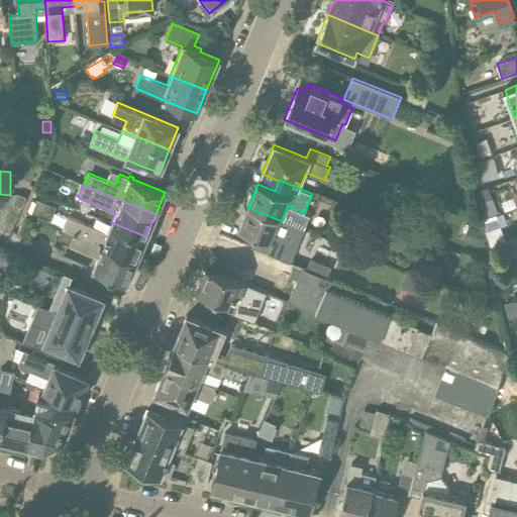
[(17,193),(13,204),(22,208),(26,197),(17,193)]
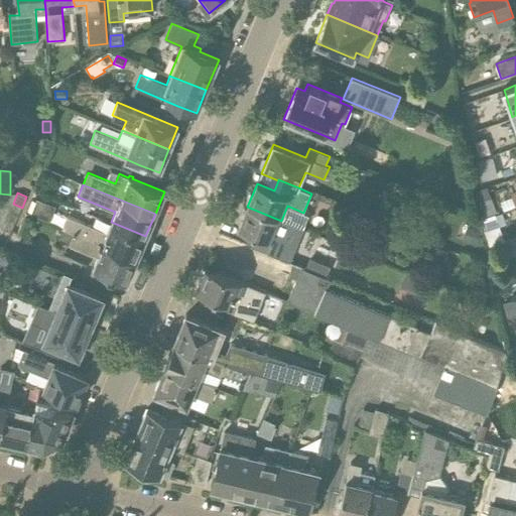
[(479,200),(485,217),(497,212),(491,196),(479,200)]
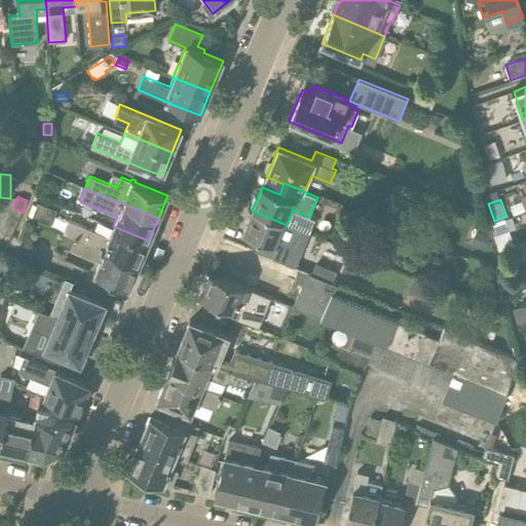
[(297,256),(306,233),(287,225),(252,211),(251,214),(249,213),(245,222),(248,223),(242,233),(260,240),(256,252),(272,258),(277,248),(297,256)]
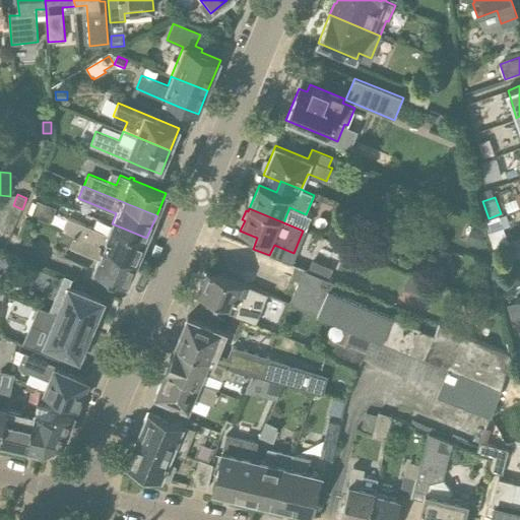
[(63,231),(137,261),(146,238),(112,223),(107,234),(68,218),(63,231)]
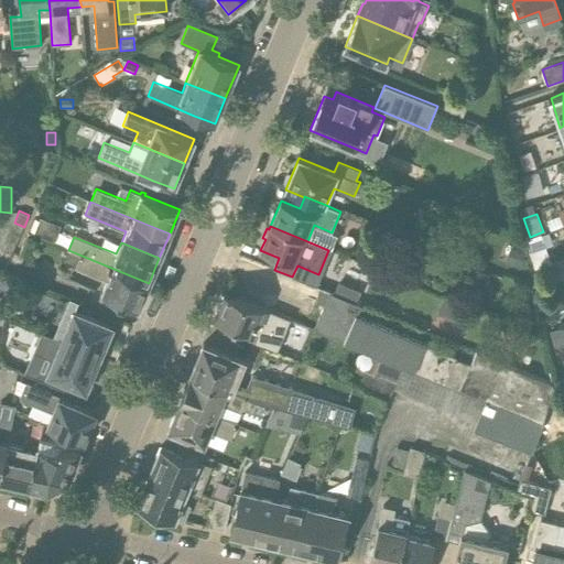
[(505,263),(520,270),(527,252),(511,247),(505,263)]
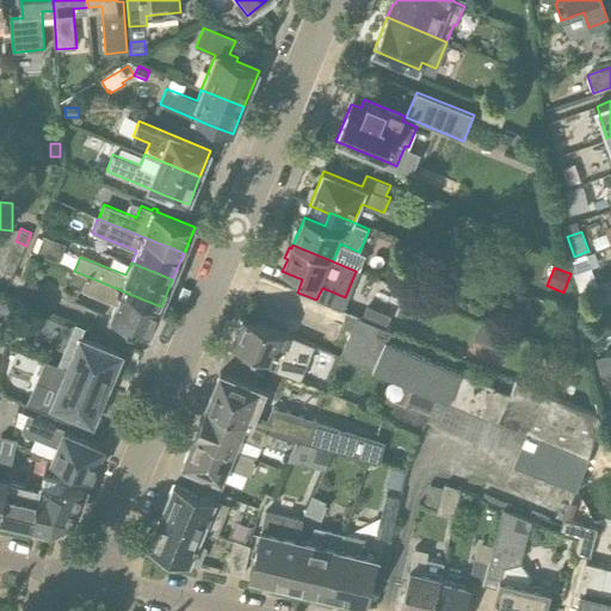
[(112,320),(112,318),(150,333),(161,307),(74,271),(69,284),(81,289),(81,290),(113,303),(107,318),(112,320)]
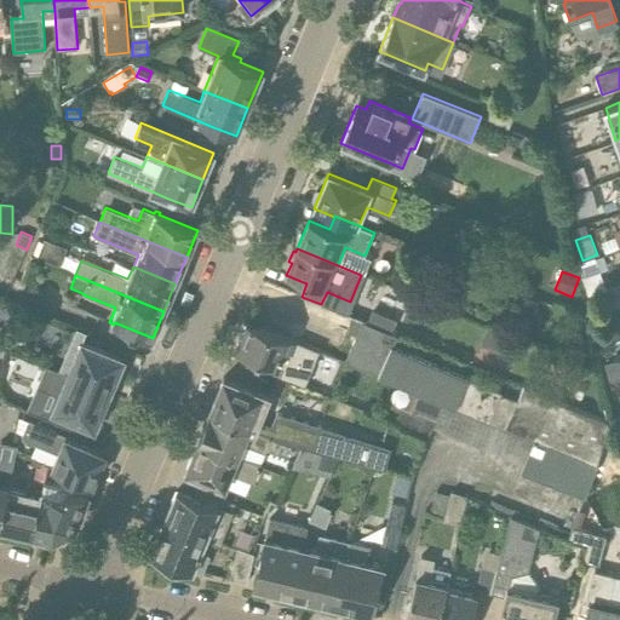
[(539,303),(518,294),(514,305),(534,314),(539,303)]
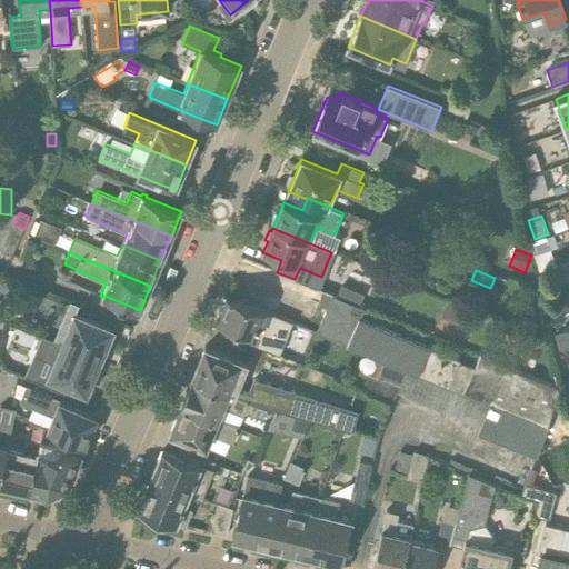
[(288,319),(227,295),(225,298),(216,320),(277,345),(288,319)]
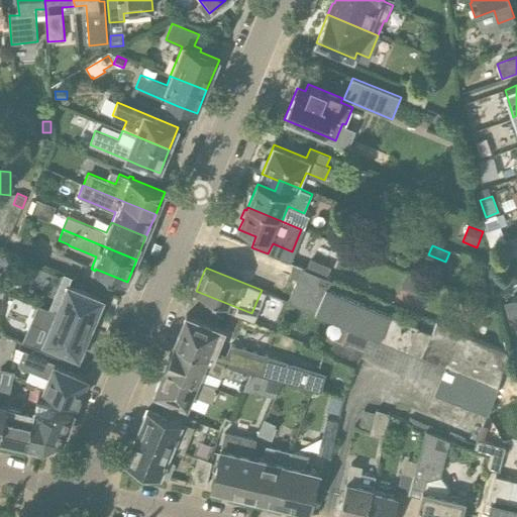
[(306,310),(341,324),(369,335),(379,339),(390,344),(401,348),(412,353),(423,357),(434,363),(445,367),(472,378),(498,389),(509,352),(436,321),(431,333),(419,327),(419,326),(328,288),(331,281),(302,269),(288,302),(306,310)]
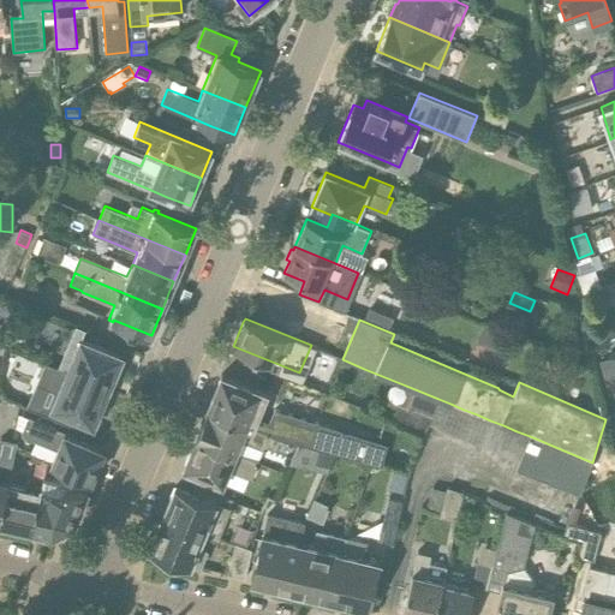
[(614,333),(614,330),(602,335),(607,347),(614,344),(614,333)]
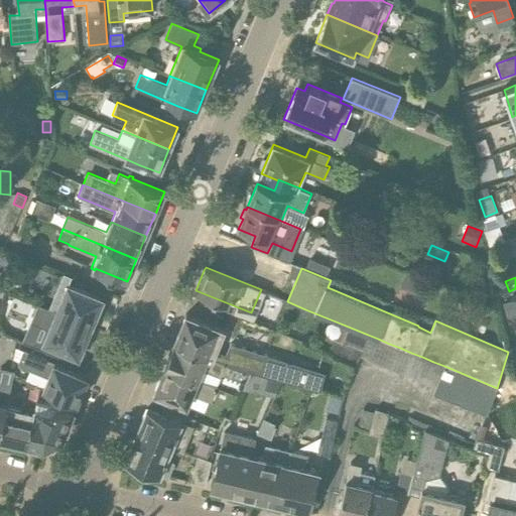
[(475,280),(470,285),(471,296),(487,294),(486,278),(475,280)]
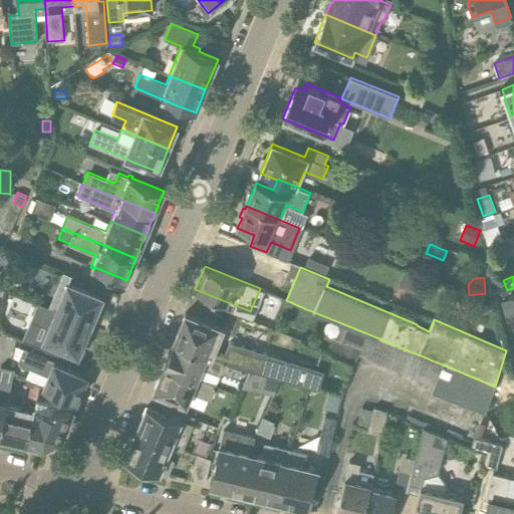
[(434,285),(419,278),(413,292),(428,299),(434,285)]
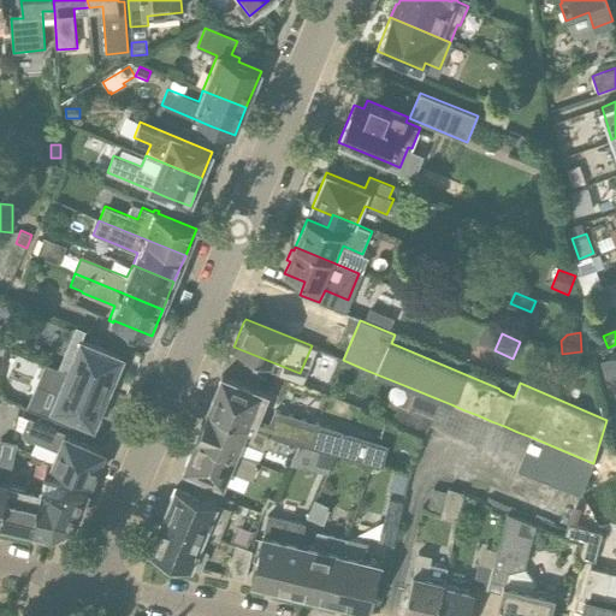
[(125,356),(80,337),(65,371),(65,372),(108,390),(116,372),(118,373),(125,356)]
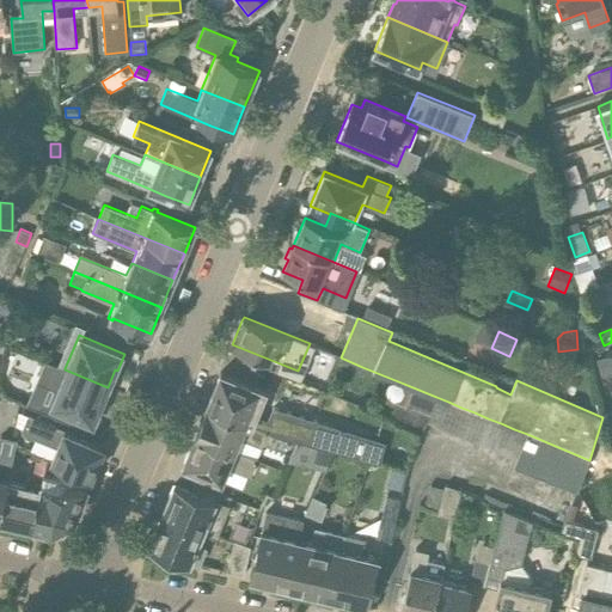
[(611,362),(610,355),(597,359),(601,375),(611,371),(611,362)]
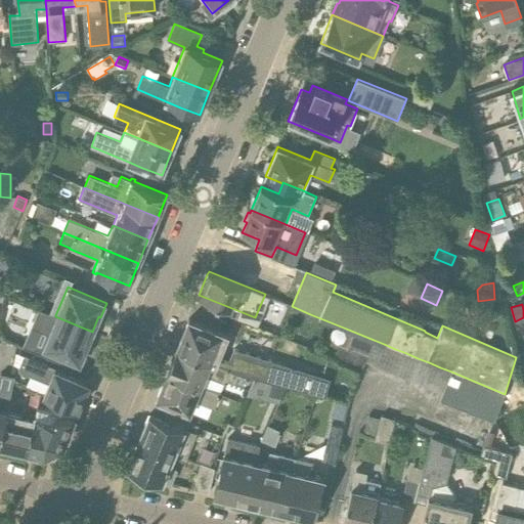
[(42,354),(63,363),(67,356),(82,362),(88,348),(86,346),(92,332),(55,316),(55,315),(39,308),(32,326),(48,334),(42,347),(44,348),(42,354)]
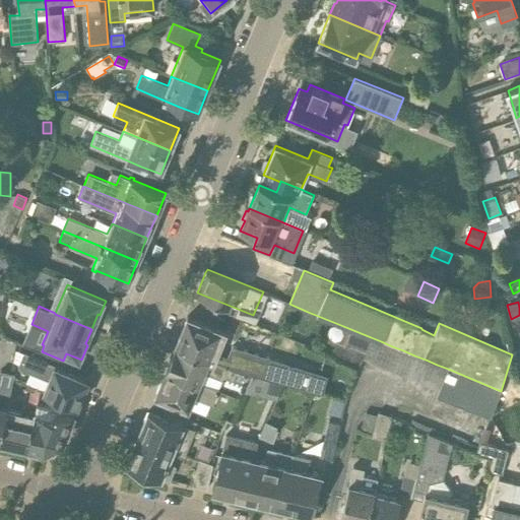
[(240,373),(241,372),(252,375),(263,378),(269,356),(258,353),(246,350),(231,346),(225,356),(218,353),(226,333),(187,317),(176,345),(215,362),(228,367),(228,368),(240,373)]
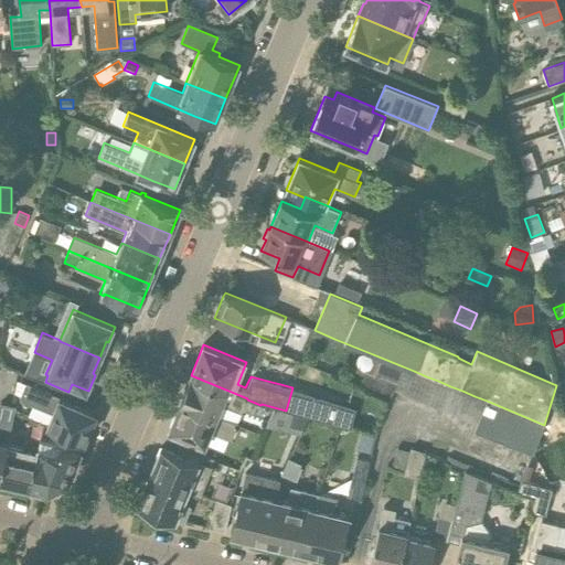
[(390,398),(393,390),(403,366),(373,354),(360,386),(390,398)]
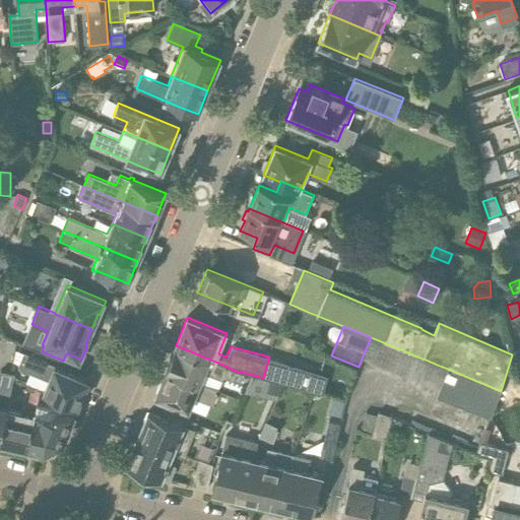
[(362,359),(372,363),(381,341),(371,337),(362,359)]
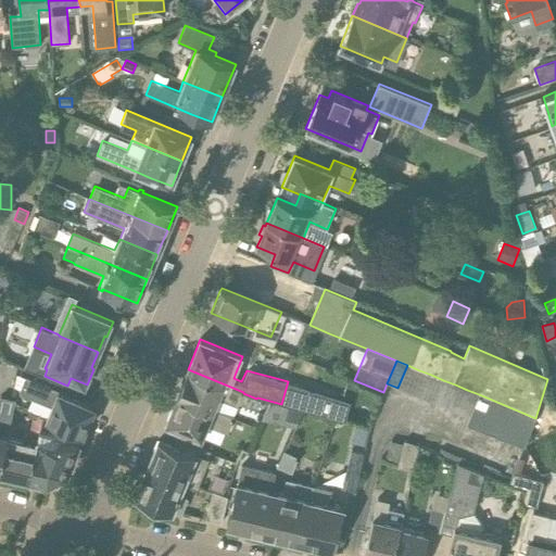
[(397,388),(409,393),(419,370),(407,365),(397,388)]
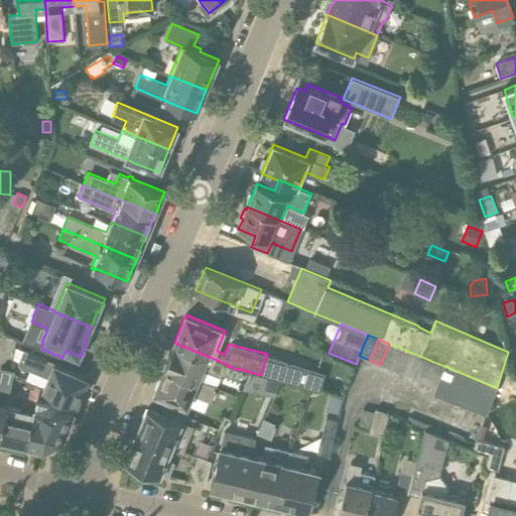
[(164,367),(199,382),(200,380),(204,370),(221,377),(226,365),(226,364),(214,359),(174,343),(164,367)]
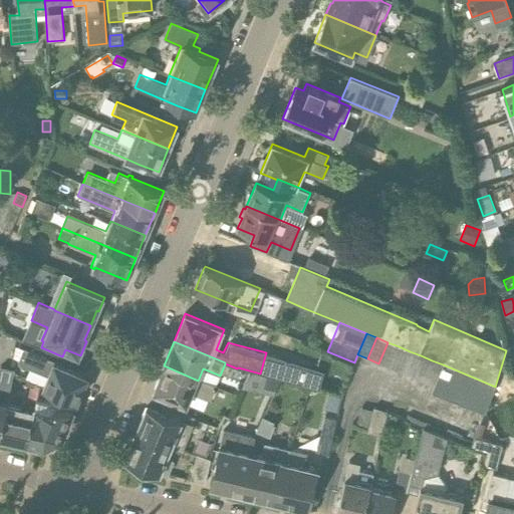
[(378,363),(390,367),(399,346),(388,342),(378,363)]
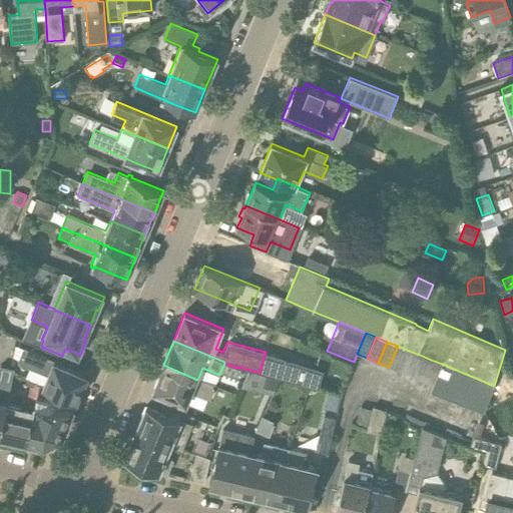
[(389,367),(400,372),(409,351),(398,346),(389,367)]
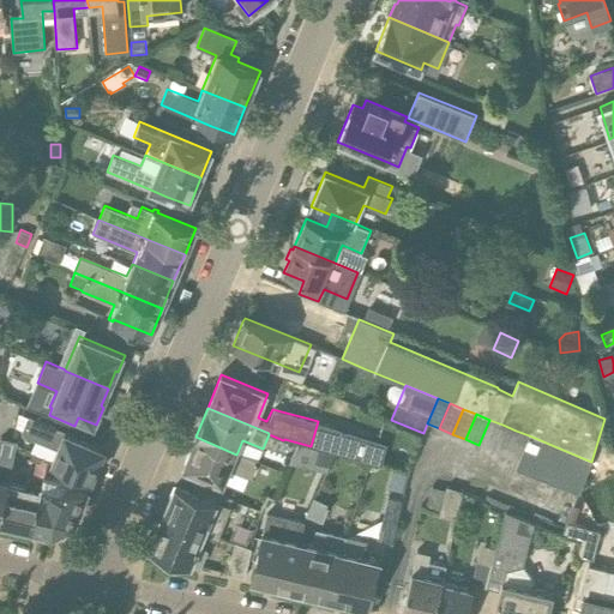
[(55,449),(50,462),(91,480),(104,449),(28,416),(23,428),(22,429),(22,431),(22,432),(22,433),(23,434),(24,435),(55,449)]
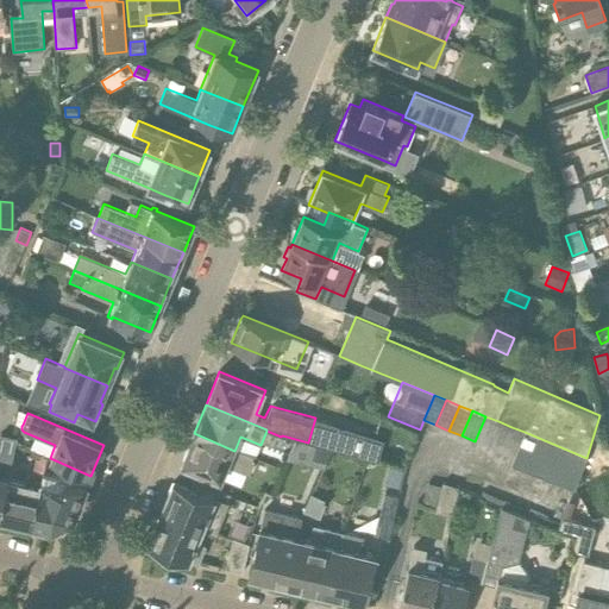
[(475,441),(488,446),(498,421),(485,416),(475,441)]
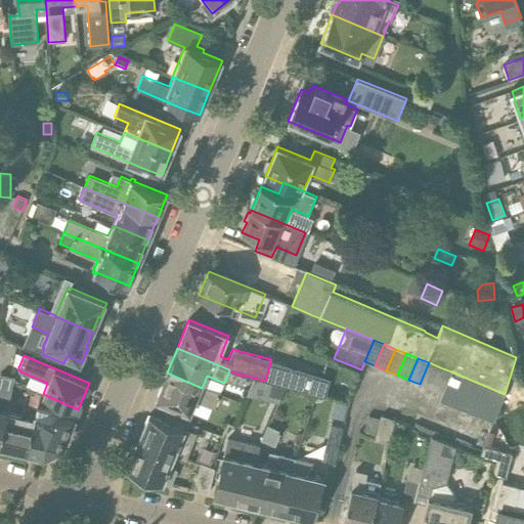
[(420,384),(431,389),(440,367),(429,362),(420,384)]
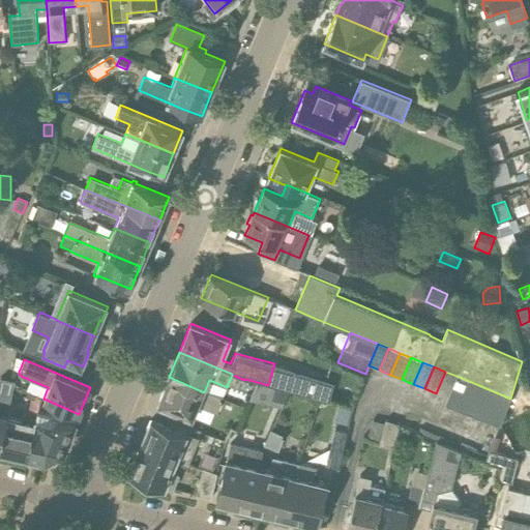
[(436,393),(447,398),(457,376),(445,372),(436,393)]
